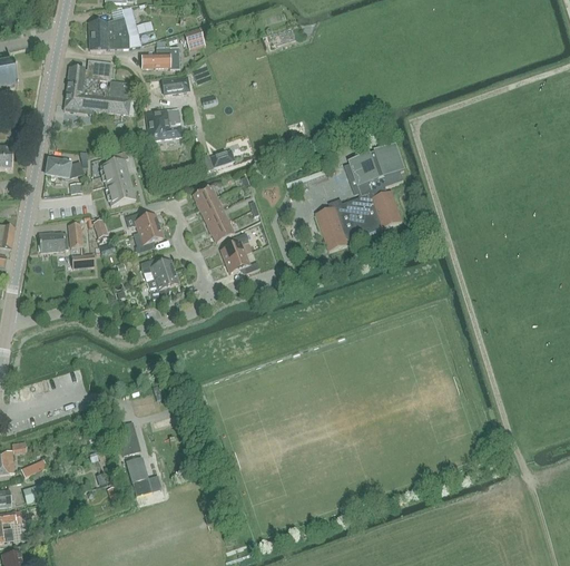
[(135,47),(135,46),(140,45),(138,32),(153,28),(150,20),(136,23),(133,13),(108,20),(88,21),(89,48),(135,47)]
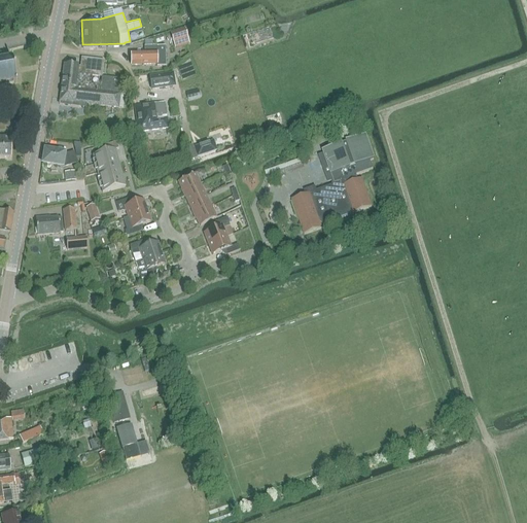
[(170,30),(175,45),(189,41),(184,25),(170,30)]
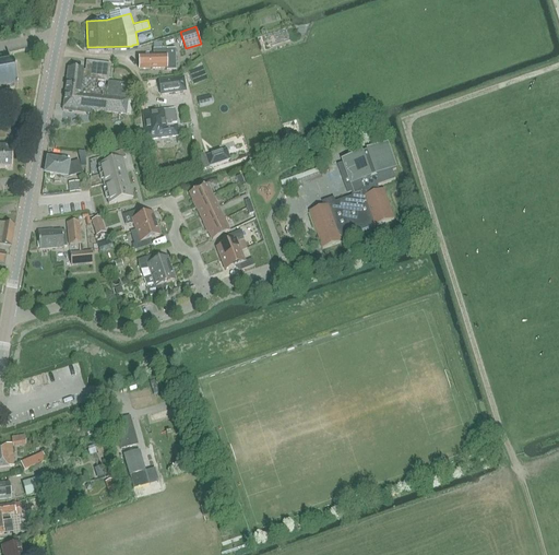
[(176,45),(166,45),(153,45),(153,51),(138,52),(138,67),(166,65),(166,67),(176,67),(176,45)]
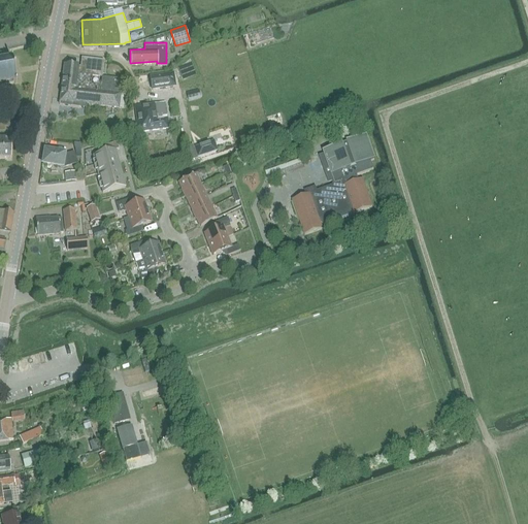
[(121,76),(102,74),(104,58),(81,55),(80,64),(78,64),(78,63),(65,62),(65,61),(64,61),(59,101),(73,103),(73,102),(86,104),(87,101),(117,105),(117,104),(121,105),(123,87),(119,87),(121,76)]
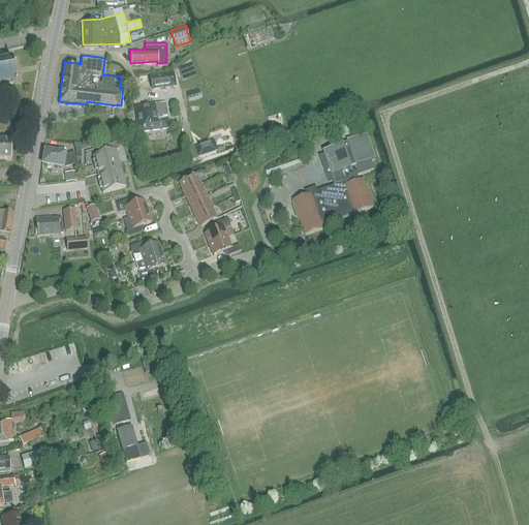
[(0,83),(17,81),(11,56),(0,57),(0,83)]
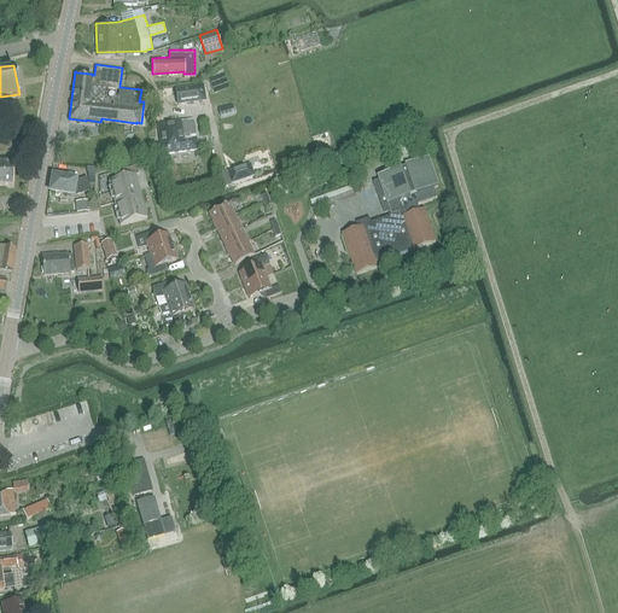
[(178,88),(180,103),(199,99),(197,85),(178,88)]
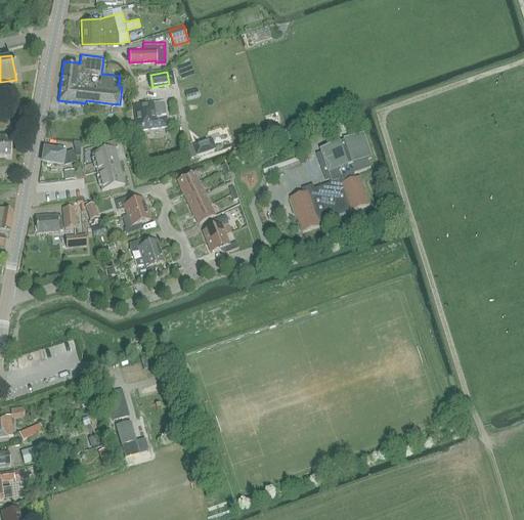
[(136,128),(168,124),(164,98),(133,102),(136,128)]
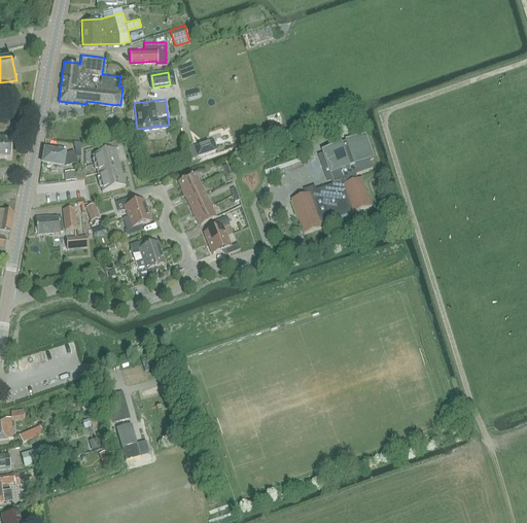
[(47,119),(44,130),(56,133),(59,123),(47,119)]
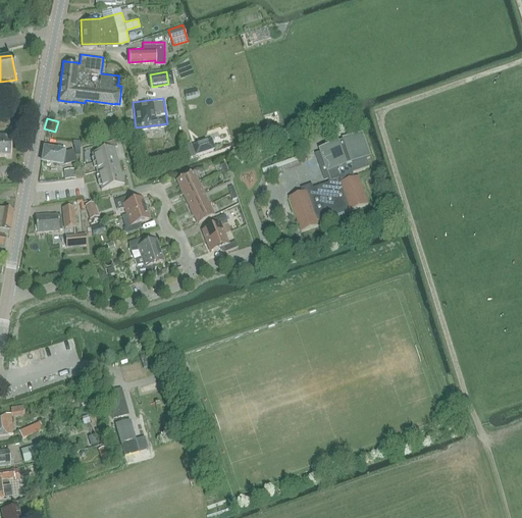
[(0,153),(9,153),(10,133),(0,133),(0,153)]
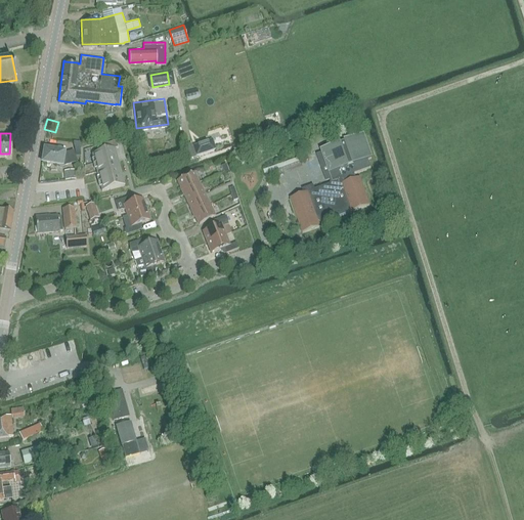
[(291,196),(298,217),(302,229),(302,230),(319,224),(318,220),(369,203),(369,202),(368,202),(359,175),(360,175),(359,174),(356,176),(354,171),(370,165),(367,157),(372,156),(363,133),(321,147),(322,149),(316,152),(323,174),(328,173),(331,180),(314,186),(313,182),(302,186),(303,190),(290,196),(291,196)]
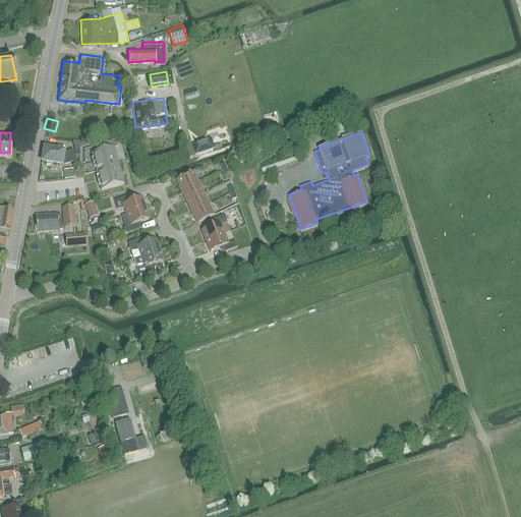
[(211,135),(191,142),(194,152),(214,146),(211,135)]
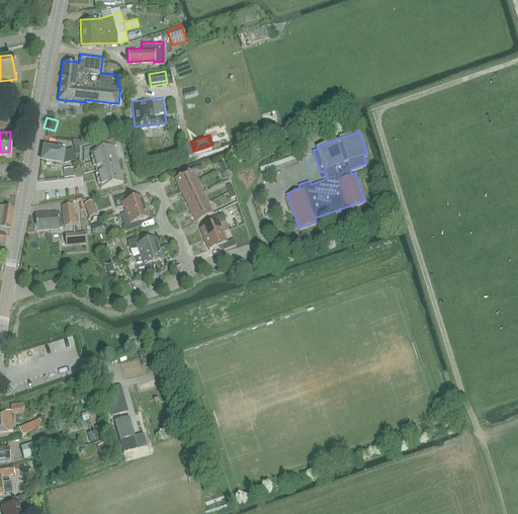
[(93,159),(115,153),(113,144),(116,143),(114,137),(99,140),(101,147),(91,150),(93,159)]
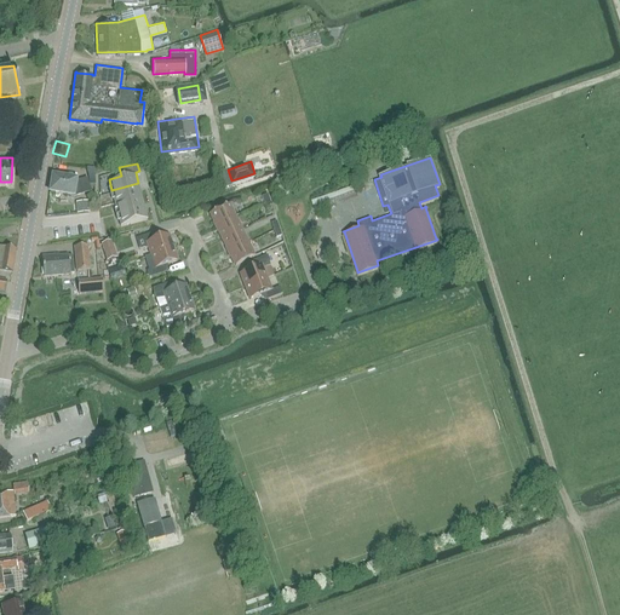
[(49,189),(50,190),(74,193),(91,188),(87,174),(79,178),(76,177),(52,172),(52,173),(49,189)]
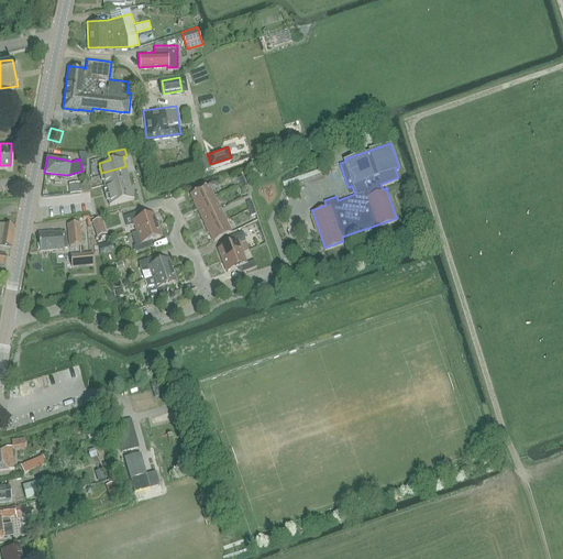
[(103,183),(129,176),(125,166),(101,173),(103,183)]
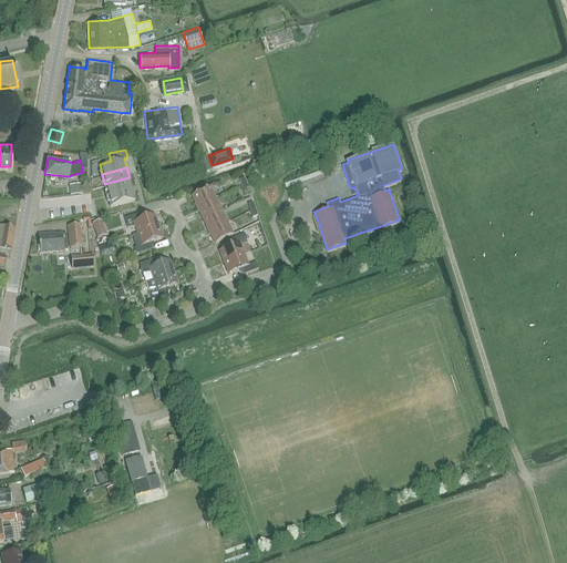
[(107,194),(132,187),(130,177),(104,184),(107,194)]
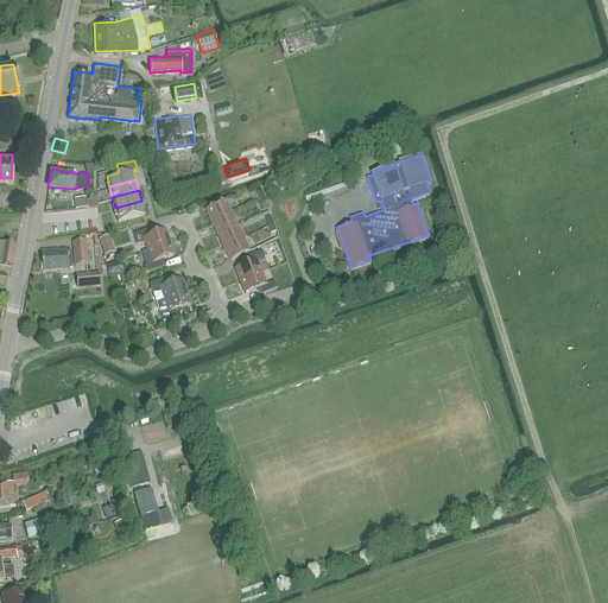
[(210,220),(230,210),(225,197),(204,207),(210,220)]
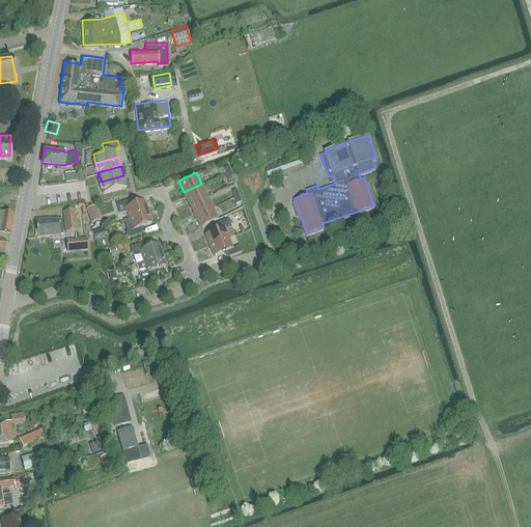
[(123,175),(101,182),(103,191),(127,185),(123,175)]
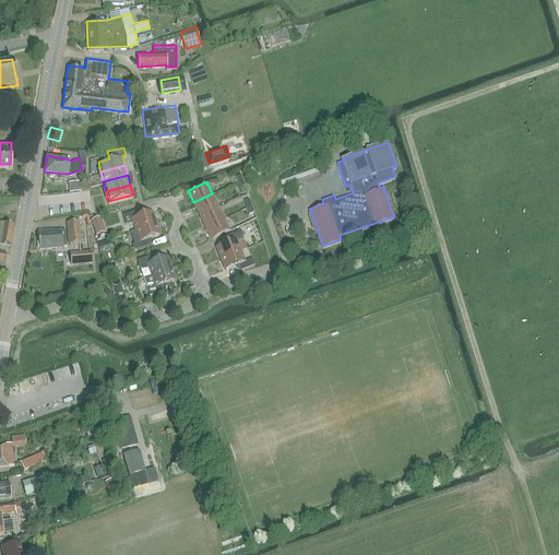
[(200,213),(218,204),(212,193),(193,202),(200,213)]
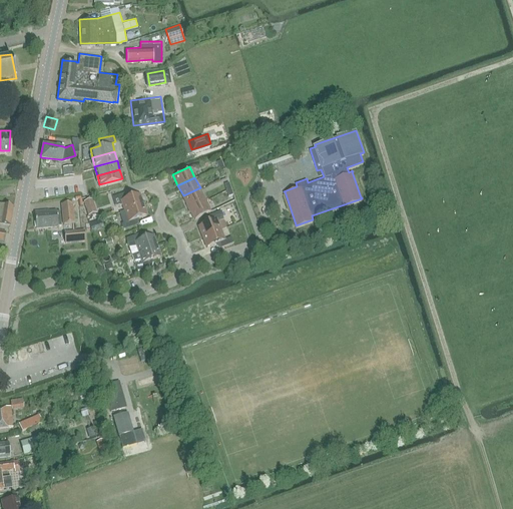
[(188,206),(205,198),(200,187),(183,195),(188,206)]
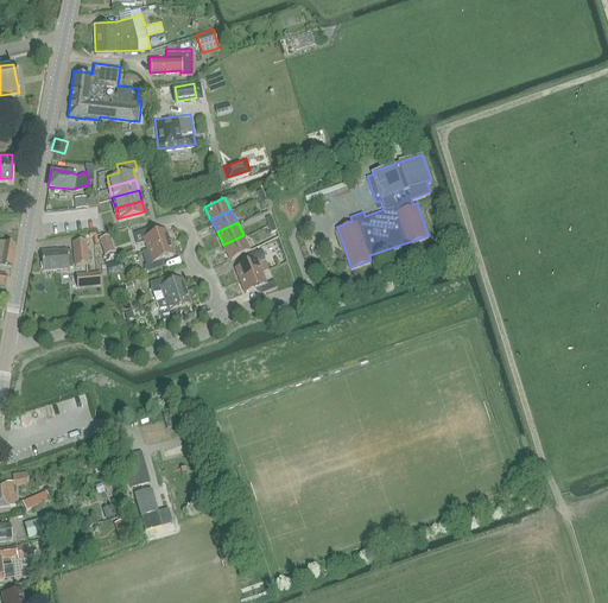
[(147,248),(170,240),(165,227),(150,233),(147,226),(133,230),(135,241),(144,240),(147,248)]
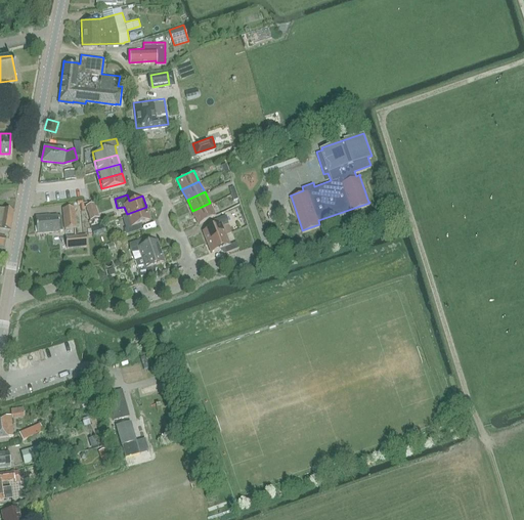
[(85,204),(90,218),(99,215),(94,201),(85,204)]
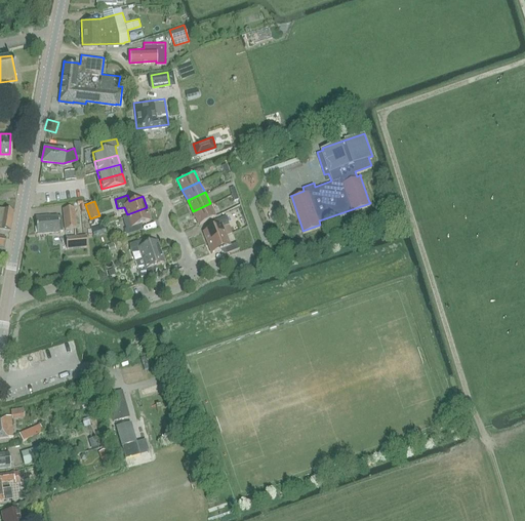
[(210,203),(193,211),(198,223),(215,213),(210,203)]
